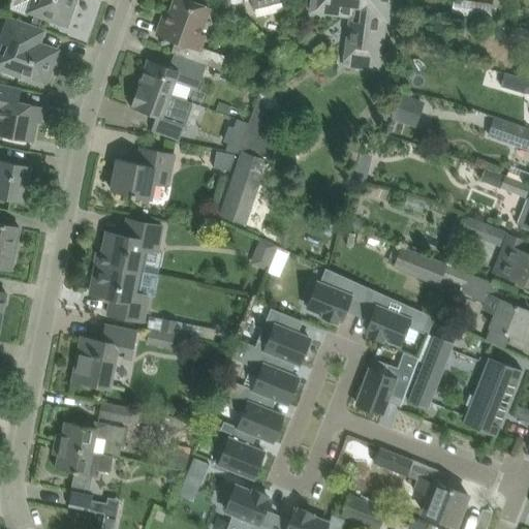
[(32,0),(28,12),(48,20),(67,26),(75,2),(75,0),(32,0)]
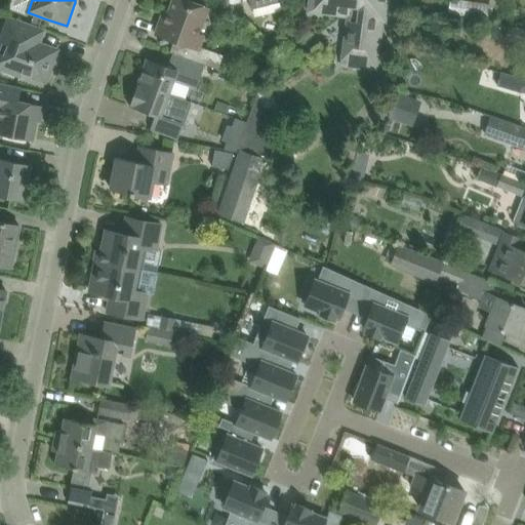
[(199,33),(208,8),(192,2),(192,0),(173,0),(166,21),(161,18),(156,34),(175,41),(171,52),(172,53),(204,65),(218,70),(224,55),(200,47),(204,35),(199,33)]
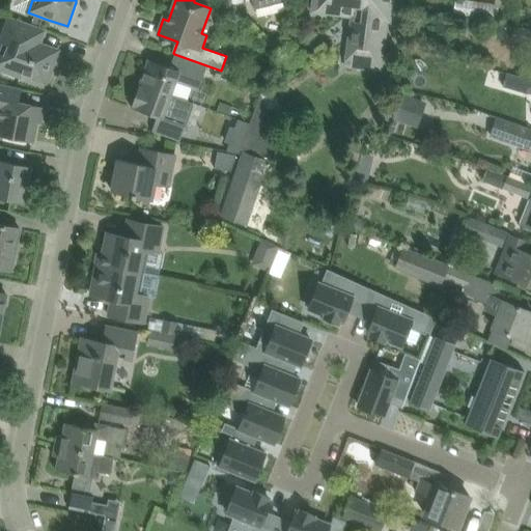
[(252,0),(255,9),(273,4),(287,1),(287,0),(252,0)]
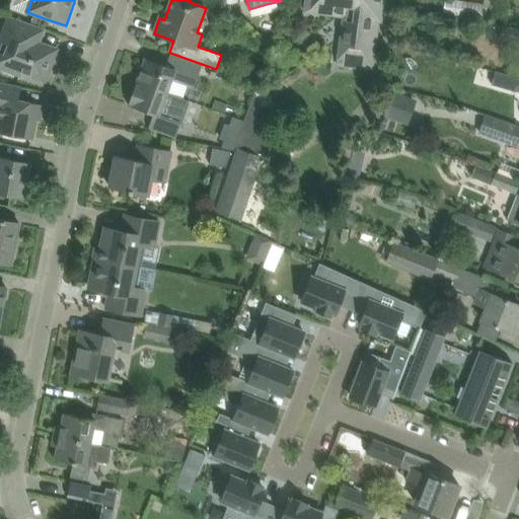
[(306,0),(305,11),(321,13),(322,8),(351,11),(349,30),(343,30),(338,65),(372,69),(379,21),(381,21),(383,0),(306,0)]
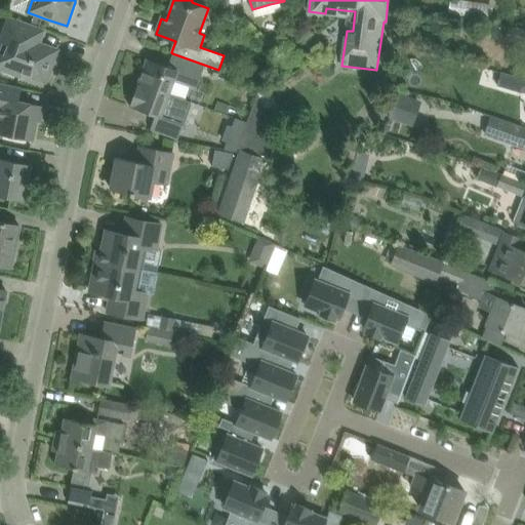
[(40,43),(43,32),(44,30),(25,23),(9,17),(0,42),(0,69),(1,70),(21,76),(22,73),(46,82),(58,50),(40,43)]
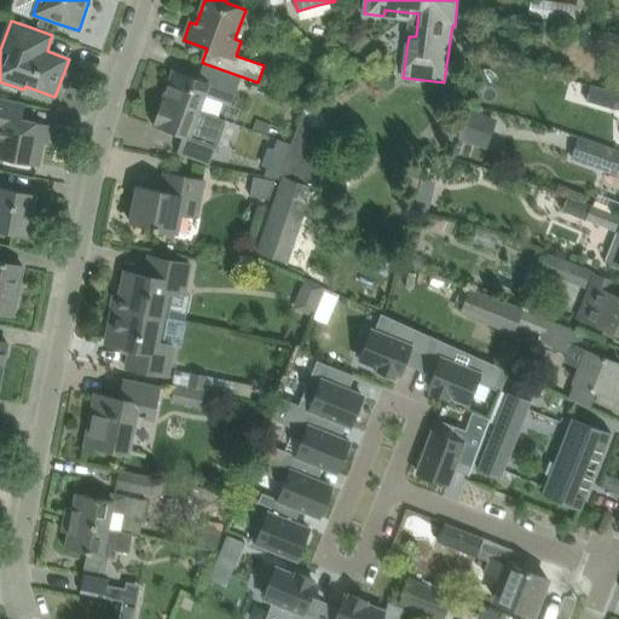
[(173,70),(163,98),(200,111),(218,119),(224,103),(231,105),(241,76),(203,63),(198,79),(173,70)]
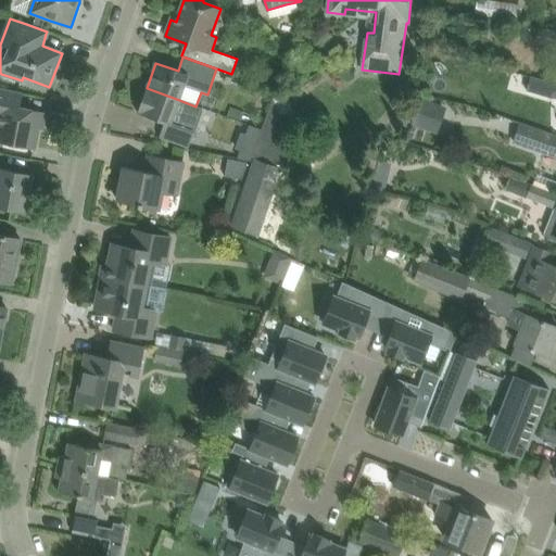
[(555,83),(530,76),(527,90),(553,98),(553,97),(555,87),(555,83)]
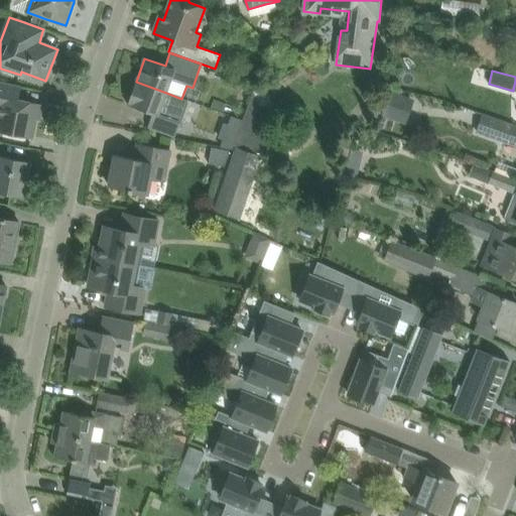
[(166,93),(136,82),(128,105),(153,114),(148,128),(174,138),(175,134),(187,101),(166,93)]
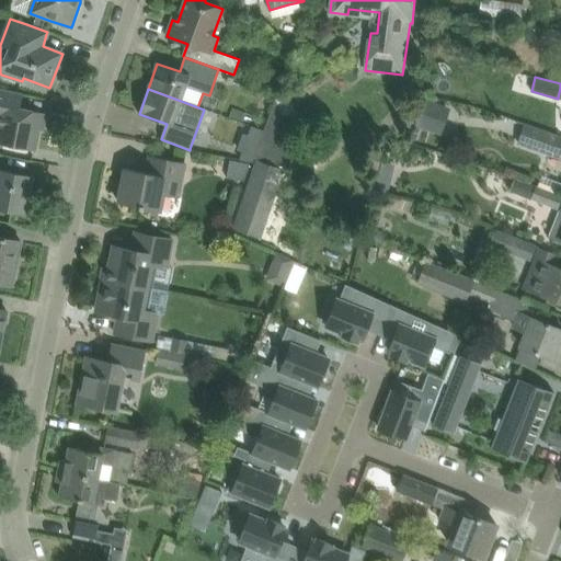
[(43,130),(46,114),(19,109),(22,94),(0,90),(0,142),(35,150),(39,129),(43,130)]
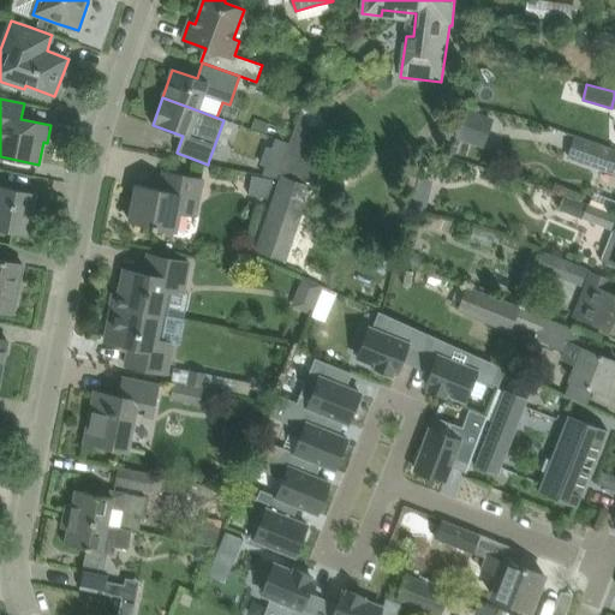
[(315,186),(320,172),(304,144),(310,126),(302,108),(290,143),(286,154),(279,172),(278,174),(276,177),(281,178),(310,185),(311,184),(315,186)]
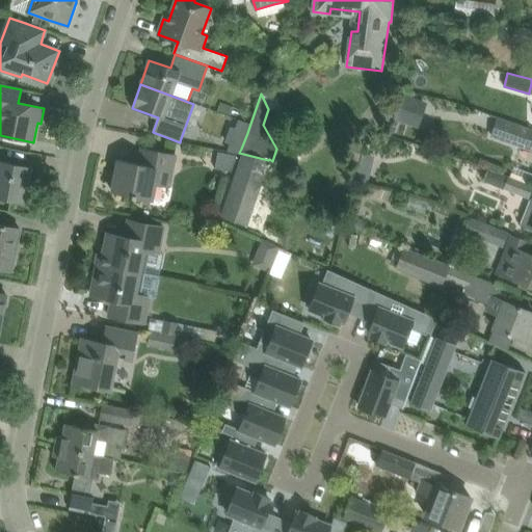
[(396,107),(393,120),(418,126),(424,101),(399,94),(396,107)]
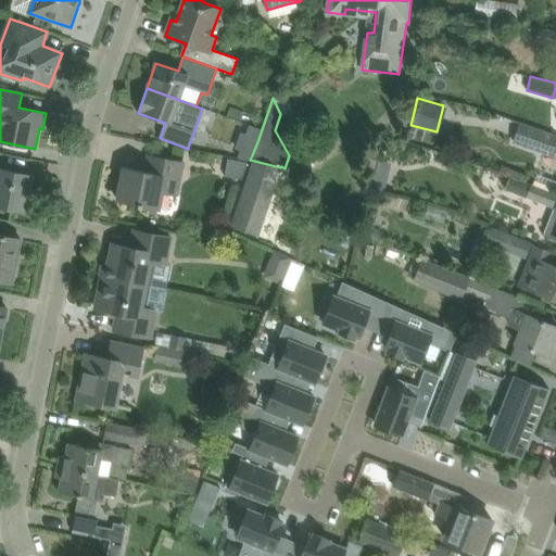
[(230,108),(227,117),(240,122),(243,112),(230,108)]
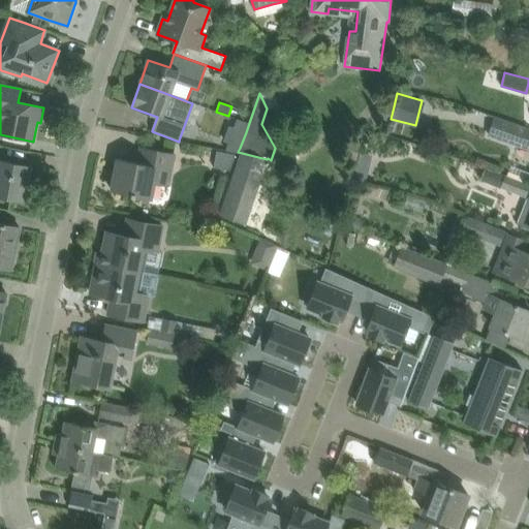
[(382,103),(378,119),(390,122),(391,119),(394,106),(385,103),(382,103)]
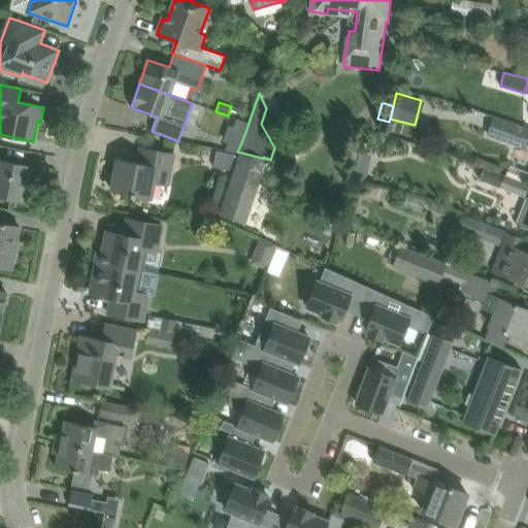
[(527,149),(527,128),(495,117),(489,135),(527,149)]
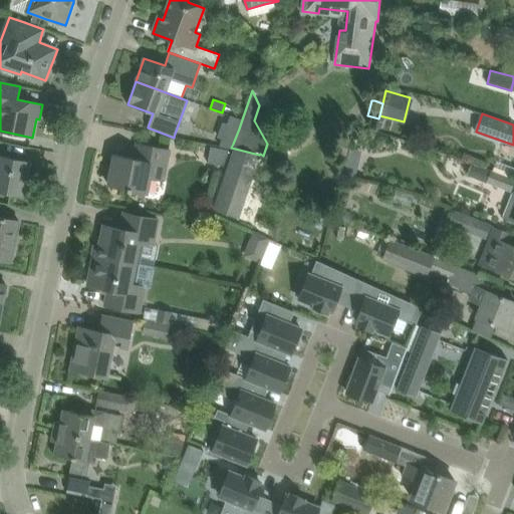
[(230,115),(227,123),(239,129),(242,119),(230,115)]
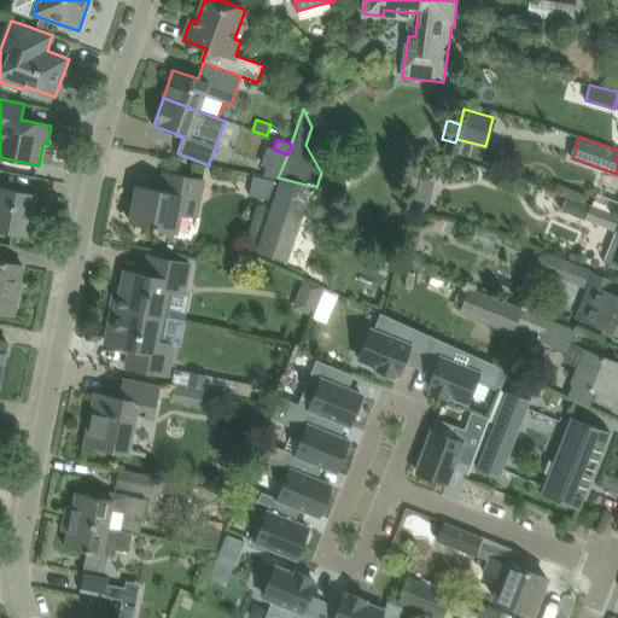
[(267,168),(263,176),(278,179),(278,178),(279,175),(280,173),(267,168)]
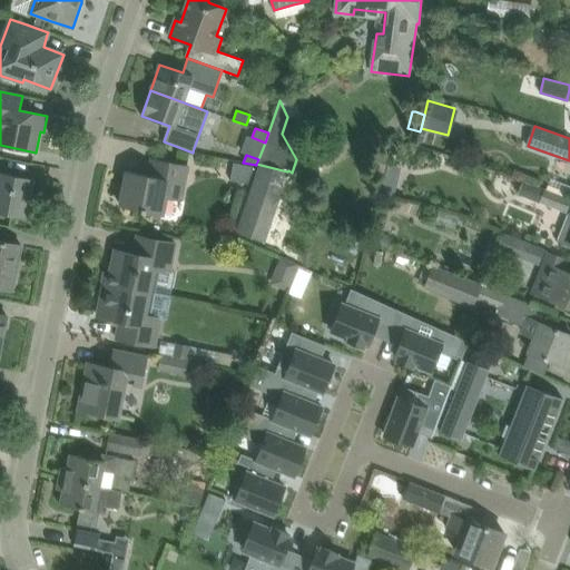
[(376,155),(372,174),(383,176),(389,157),(376,155)]
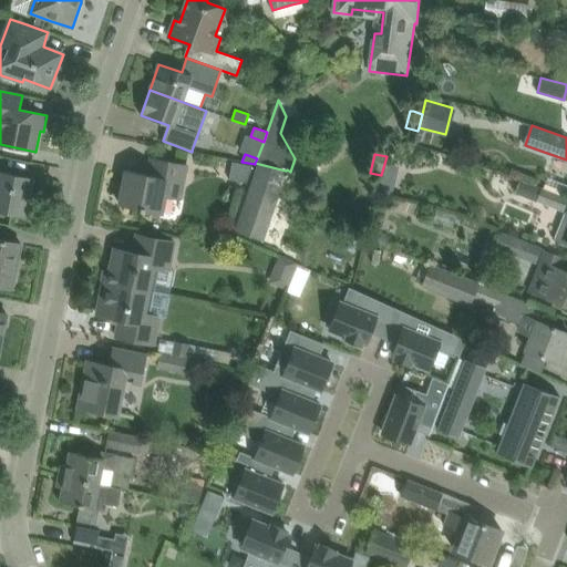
[(179,199),(187,165),(152,158),(148,175),(127,171),(120,205),(141,209),(141,210),(162,215),(165,197),(179,199)]
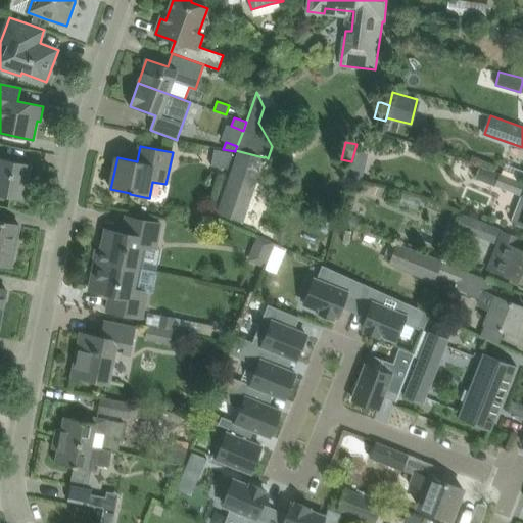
[(215,150),(211,165),(226,169),(228,169),(233,154),(229,153),(215,150)]
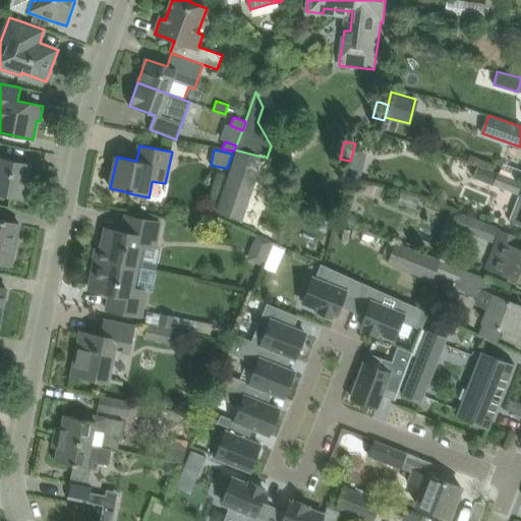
[(230,178),(219,211),(241,219),(252,186),(253,187),(263,157),(238,151),(229,178),(230,178)]
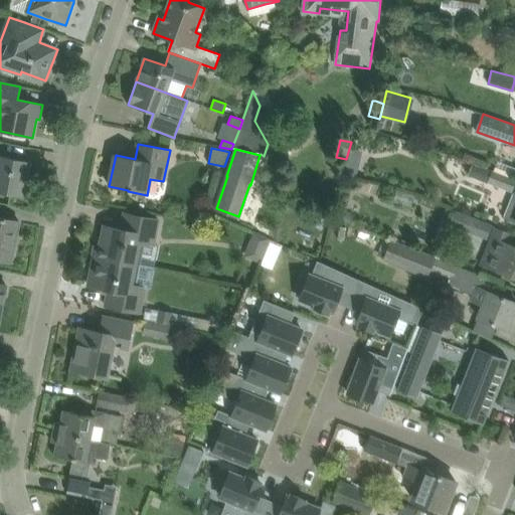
[(0,192),(24,197),(31,162),(0,155),(0,192)]
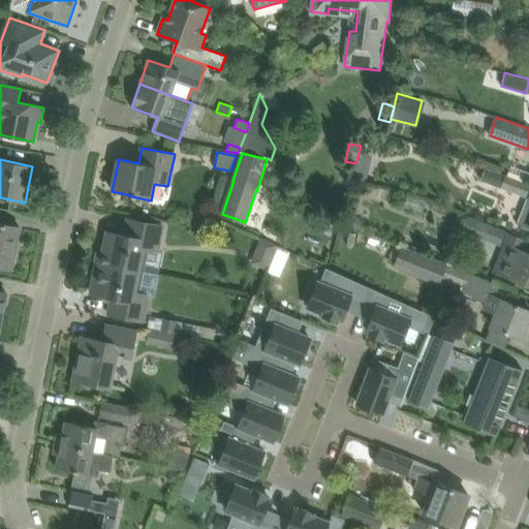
[(356,165),(353,180),(366,183),(370,168),(356,165)]
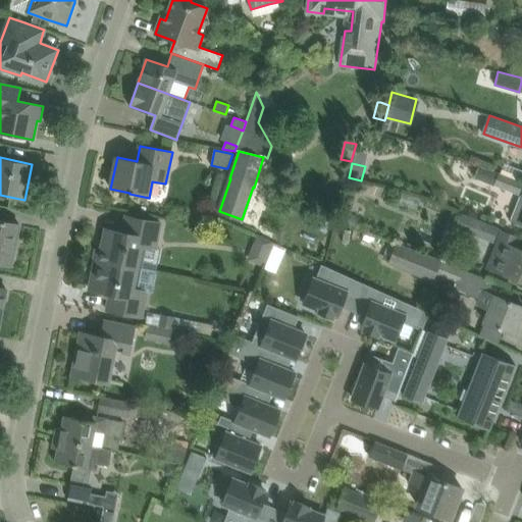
[(521,181),(480,165),(475,177),(519,195),(521,187),(521,181)]
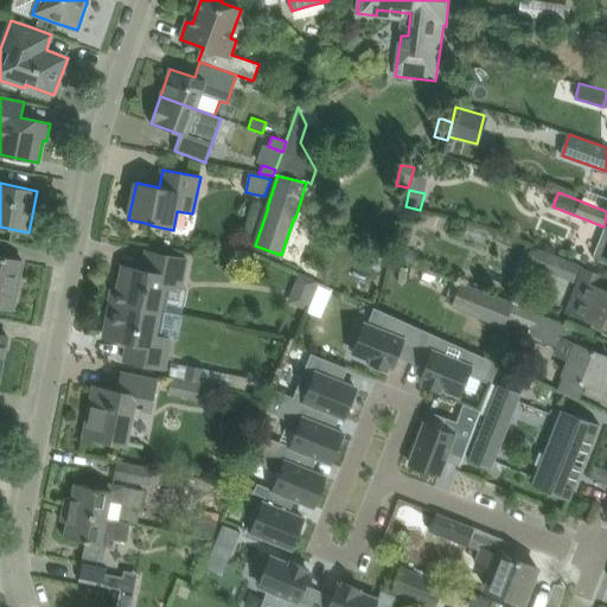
[(606,225),(593,257),(606,261),(606,225)]
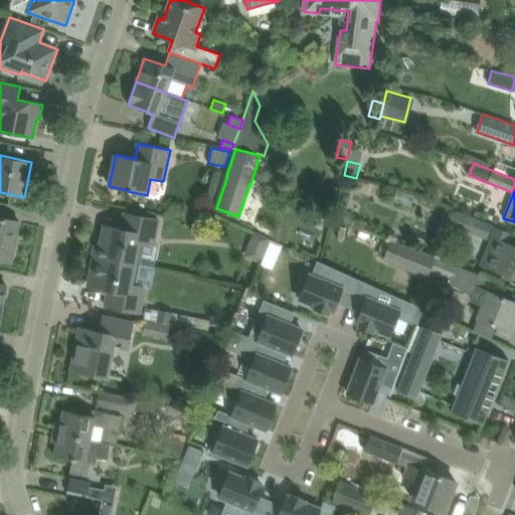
[(335,208),(332,216),(346,222),(349,213),(335,208)]
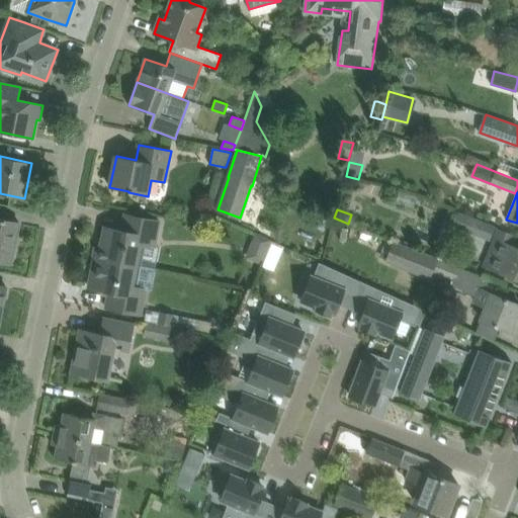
[(450,210),(446,221),(454,224),(453,227),(490,241),(496,227),(458,212),(458,213),(450,210)]
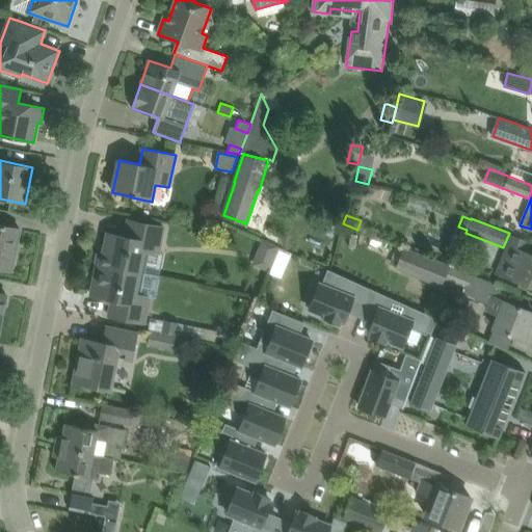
[(330,219),(323,229),(331,236),(340,227),(330,219)]
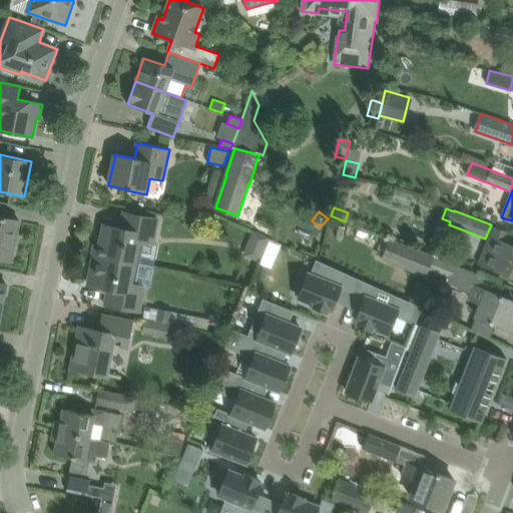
[(152,244),(157,219),(123,212),(120,228),(104,225),(100,244),(93,243),(91,253),(94,254),(134,263),(137,246),(142,247),(143,242),(152,244)]
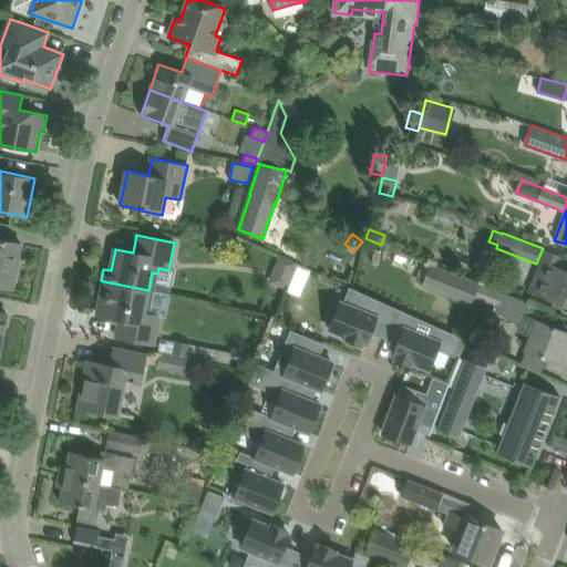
[(0,287),(12,289),(21,244),(0,239),(0,287)]
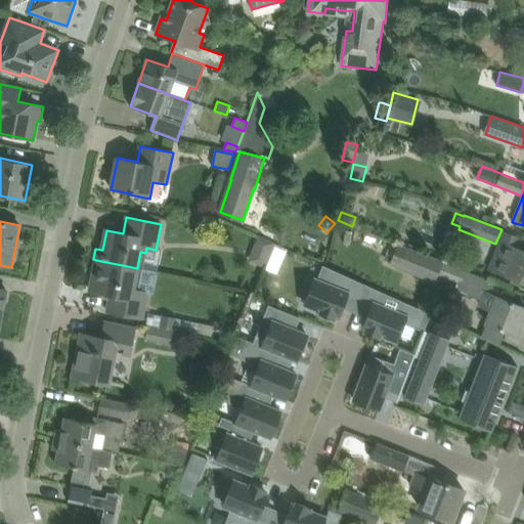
[(249,258),(265,264),(272,246),(256,239),(249,258)]
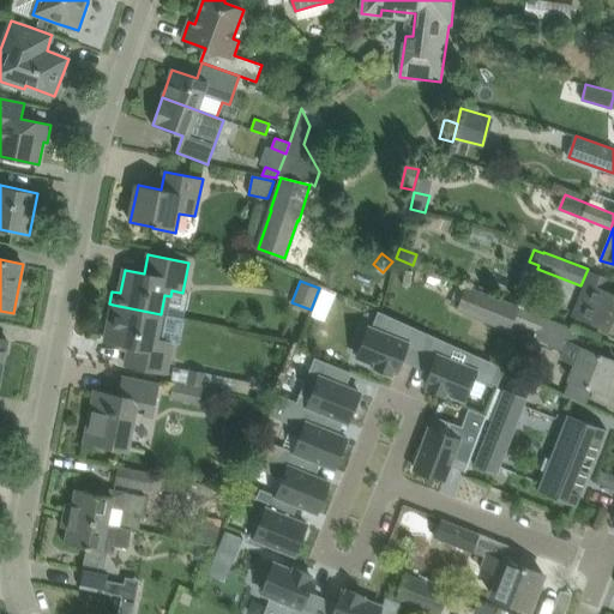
[(613,294),(584,283),(578,300),(572,314),(613,331),(613,294)]
